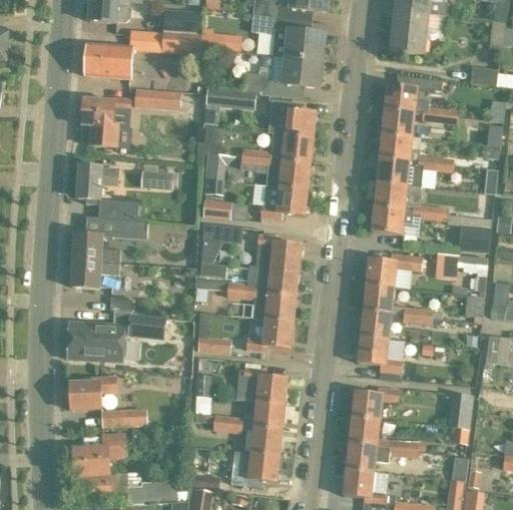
[(89,0),(87,22),(114,24),(114,22),(125,22),(130,18),(131,2),(142,2),(142,0),(89,0)]
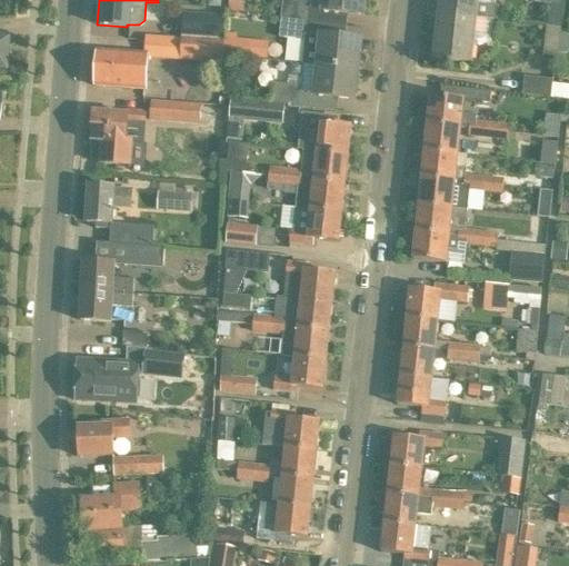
[(245,9),(245,0),(227,0),(227,9),(245,9)]
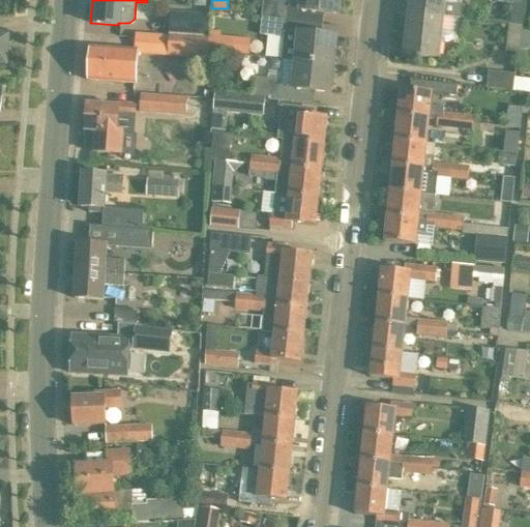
[(261,16),(287,19),(289,0),(263,0),(261,16)]
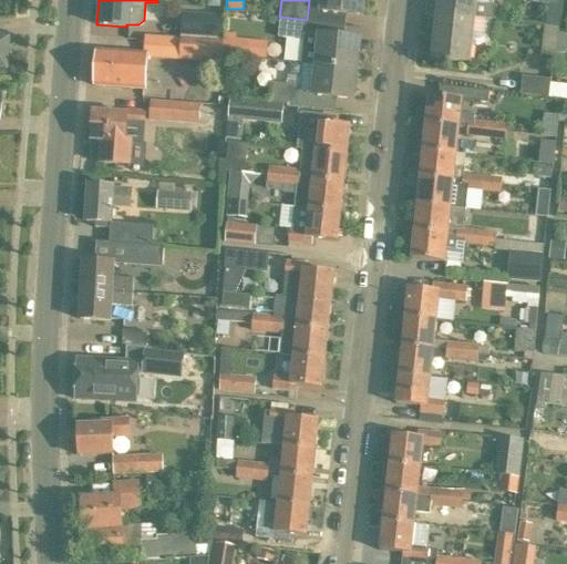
[(322,0),(322,10),(360,13),(361,0),(322,0)]
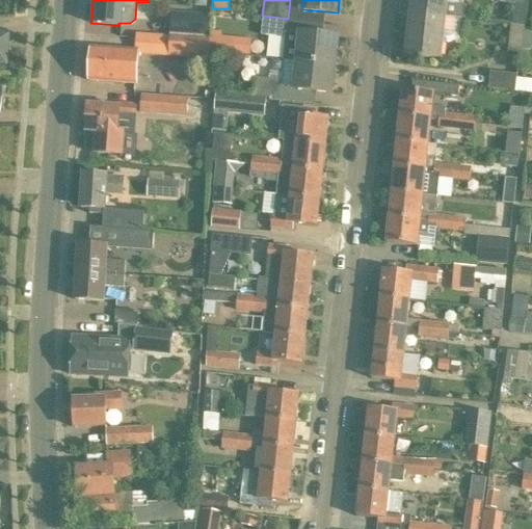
[(425,14),(445,16),(445,14),(464,16),(466,2),(446,0),(410,0),(408,25),(424,27),(425,14)]
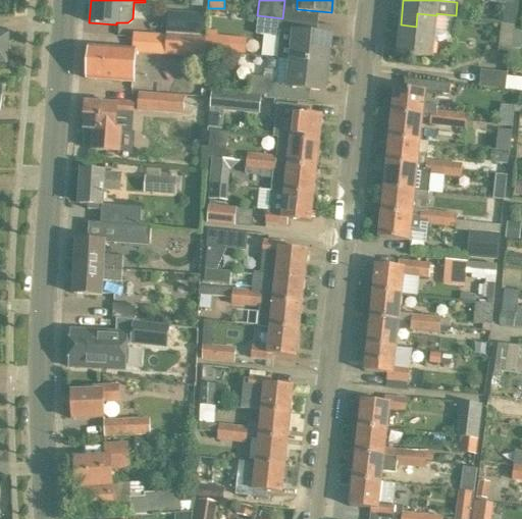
[(490,0),(504,2),(501,22),(513,24),(517,0),(490,0)]
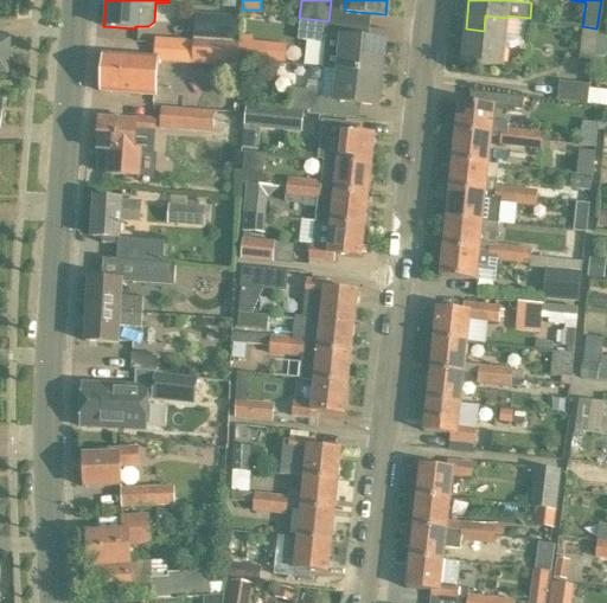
[(197,21),(240,25),(241,12),(197,10),(197,21)]
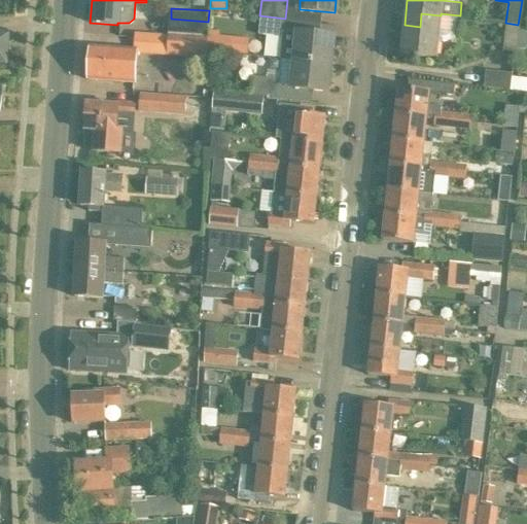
[(435,57),(441,15),(421,13),(420,27),(405,25),(401,54),(435,57)]
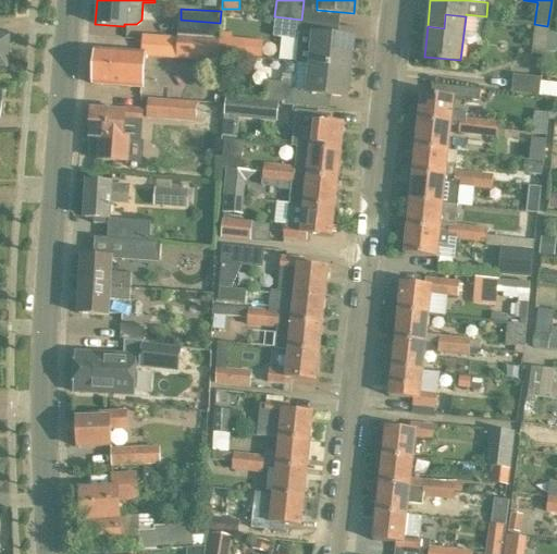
[(300,32),(301,20),(274,16),(272,34),(297,36),(294,59),(311,61),(310,63),(348,66),(351,37),(313,33),(300,32)]
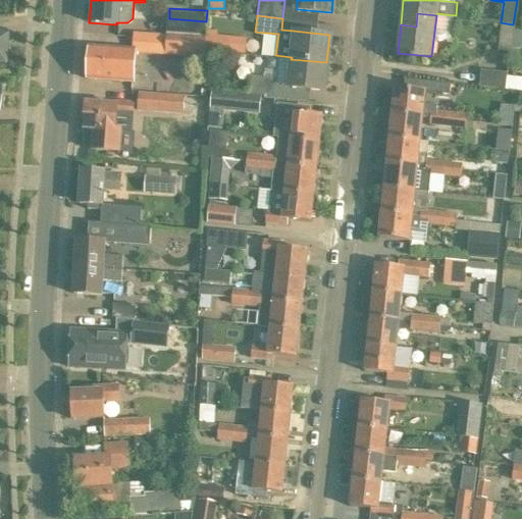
[(167,20),(167,29),(204,30),(205,22),(167,20)]
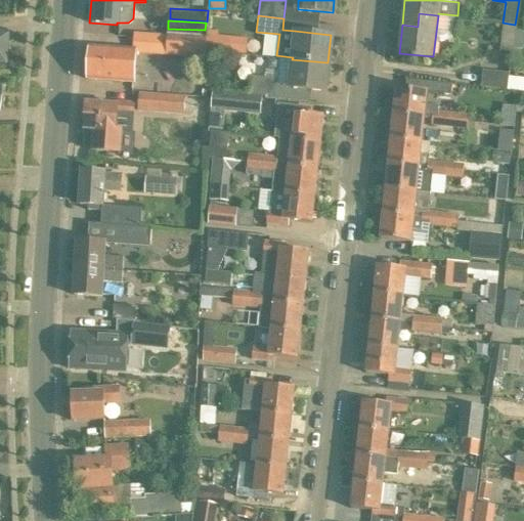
[(510,50),(515,25),(503,23),(499,49),(510,50)]
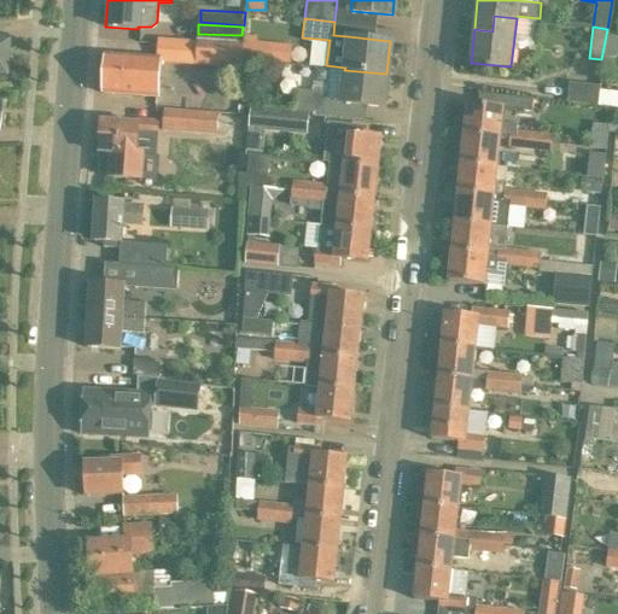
[(243,39),(209,36),(196,36),(196,39),(194,63),(235,65),(240,65),(242,56),(243,39)]
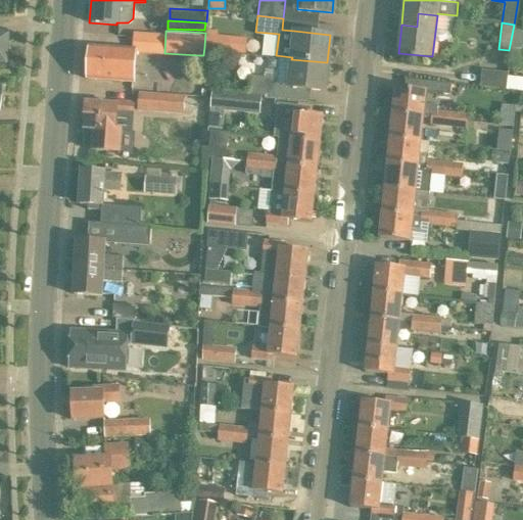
[(230,49),(231,35),(207,33),(205,47),(230,49)]
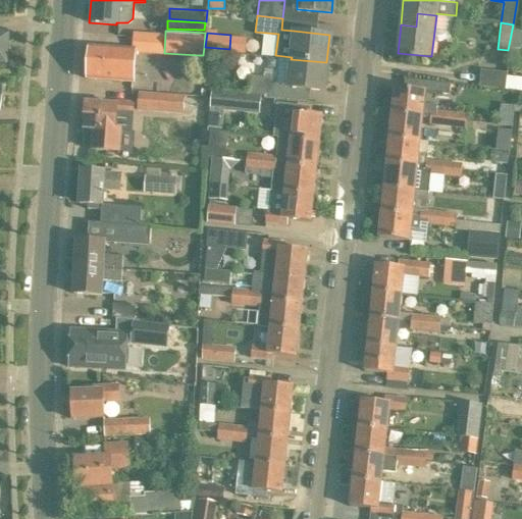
[(136,51),(88,48),(87,78),(133,82),(136,51)]
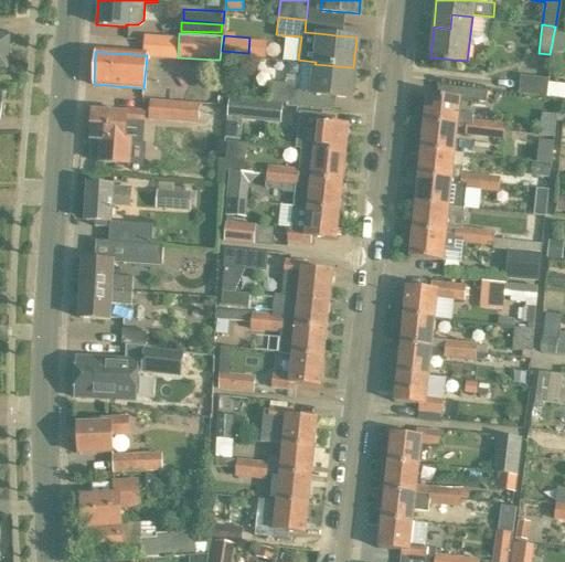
[(350,98),(353,67),(315,64),(313,75),(310,74),(308,91),(299,89),(299,83),(272,80),(269,98),(291,101),(291,103),(297,104),(298,93),(350,98)]
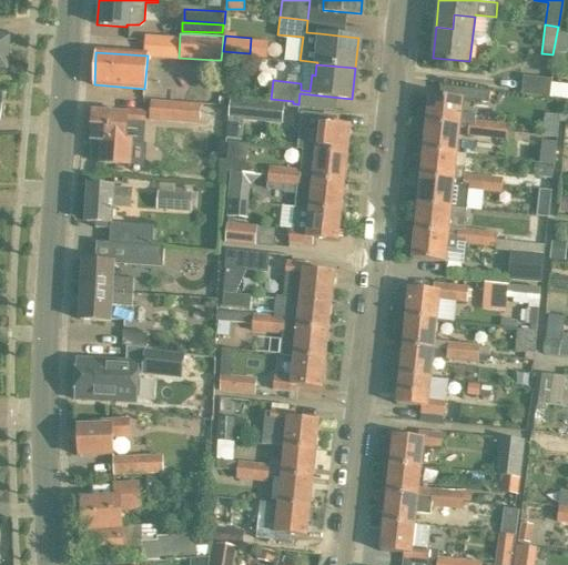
[(549,94),(551,86),(550,86),(551,77),(523,73),(521,91),(549,94)]
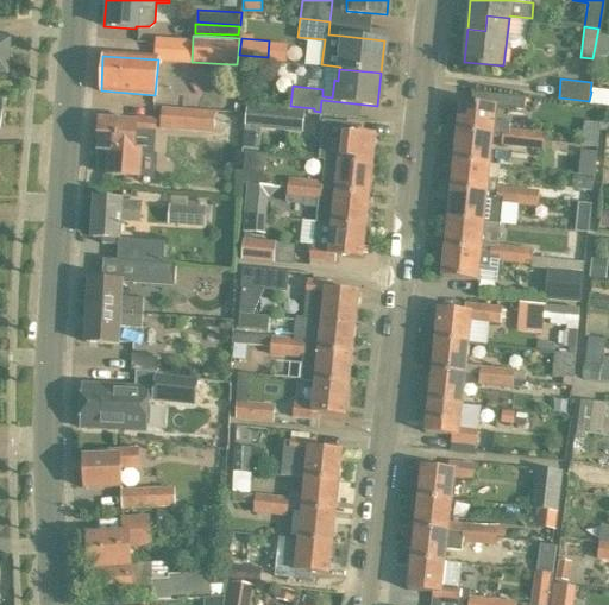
[(523,108),(525,96),(525,95),(497,92),(496,105),(523,108)]
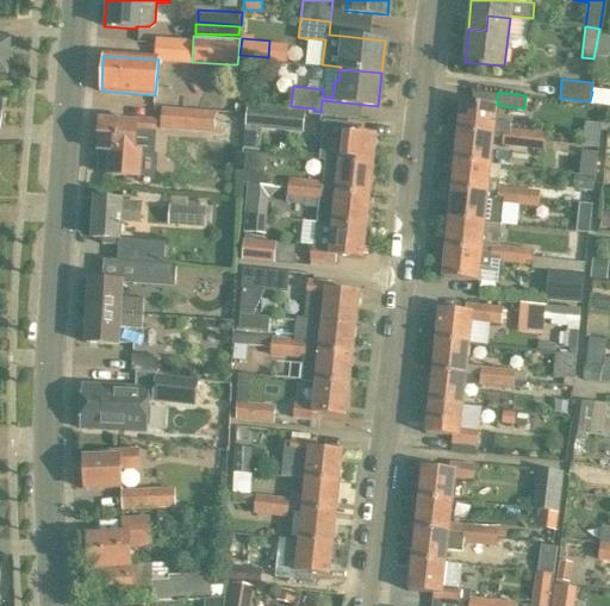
[(609,93),(592,92),(590,101),(609,104),(609,93)]
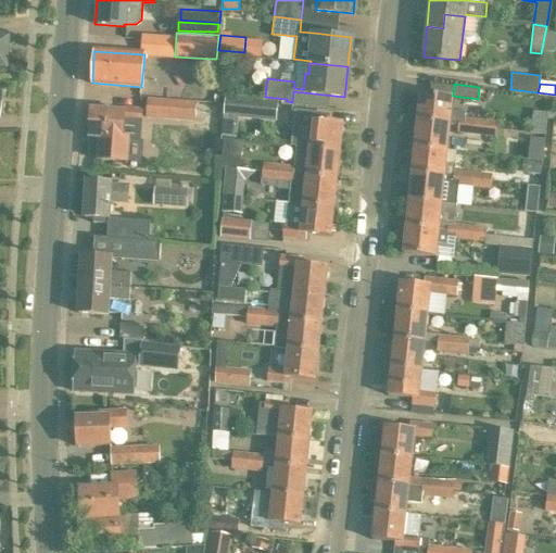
[(457,124),(508,130),(508,127),(496,126),(497,120),(465,115),(465,110),(451,109),(452,97),(420,92),(417,120),(450,124),(450,122),(458,123),(457,124)]
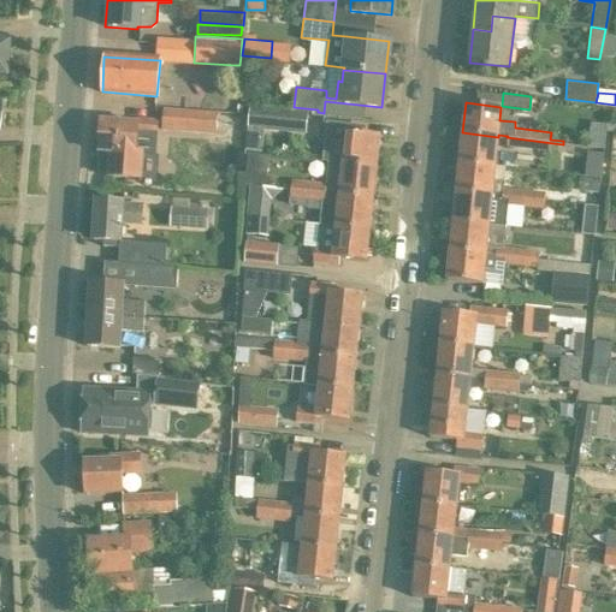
[(248,125),(265,126),(265,128),(297,131),(300,110),(249,105),(248,125)]
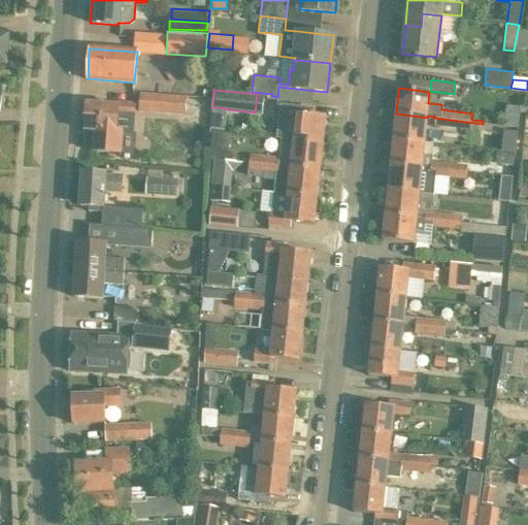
[(197,112),(198,95),(139,92),(138,109),(197,112)]
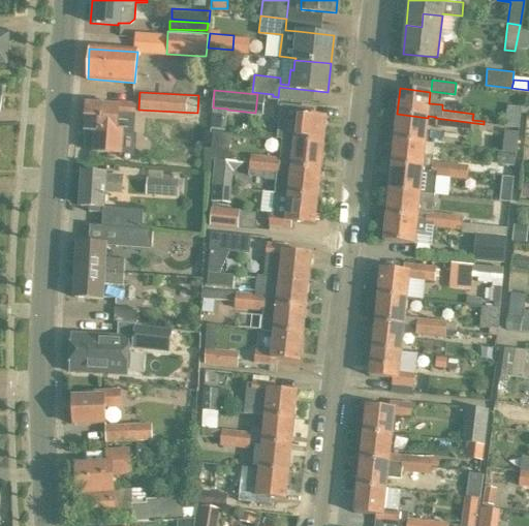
[(120,152),(121,132),(117,131),(118,113),(134,114),(135,101),(119,99),(119,105),(88,102),(86,129),(94,130),(93,150),(120,152)]
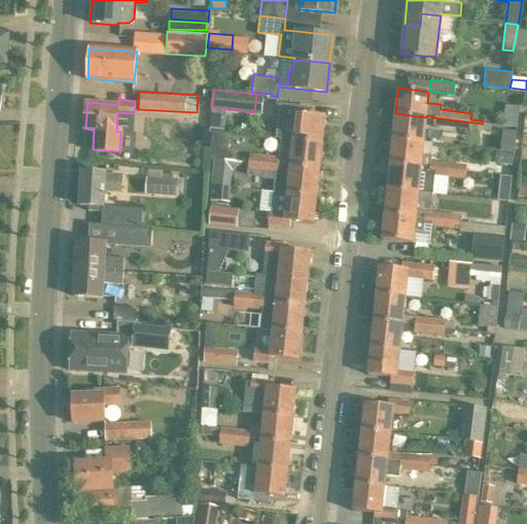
[(281,102),(279,117),(283,117),(281,136),(280,138),(292,140),(322,143),(325,115),(302,113),(303,105),(281,102)]
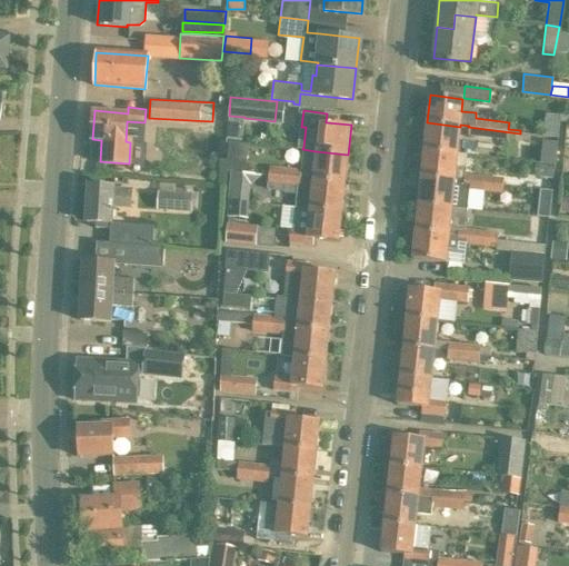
[(457,150),(460,127),(427,122),(423,149),(457,154),(457,150)]
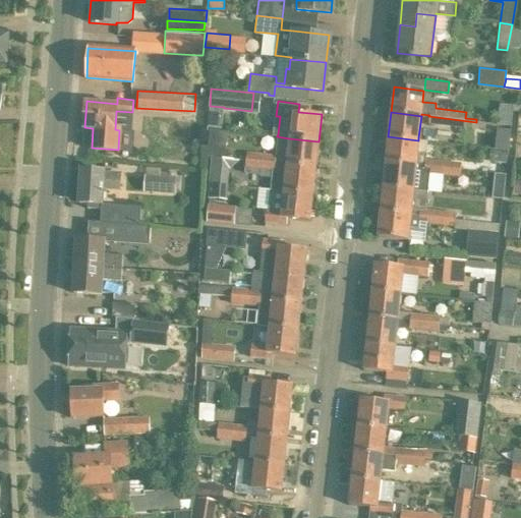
[(475,126),(476,122),(428,116),(428,121),(475,126)]
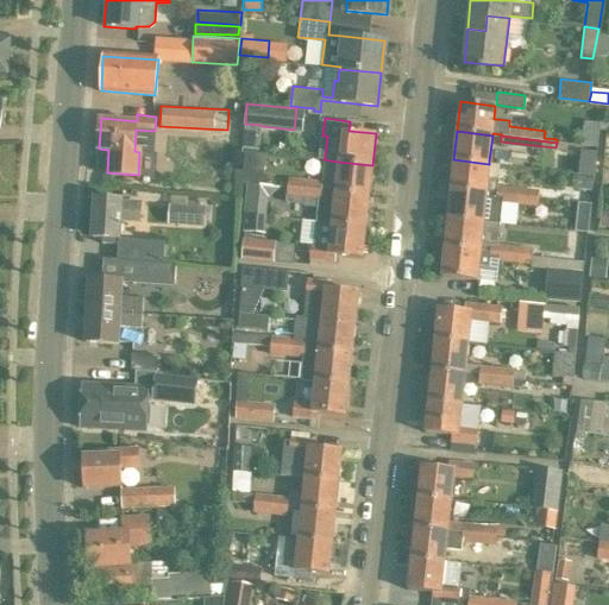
[(577,169),(591,171),(594,146),(579,145),(577,169)]
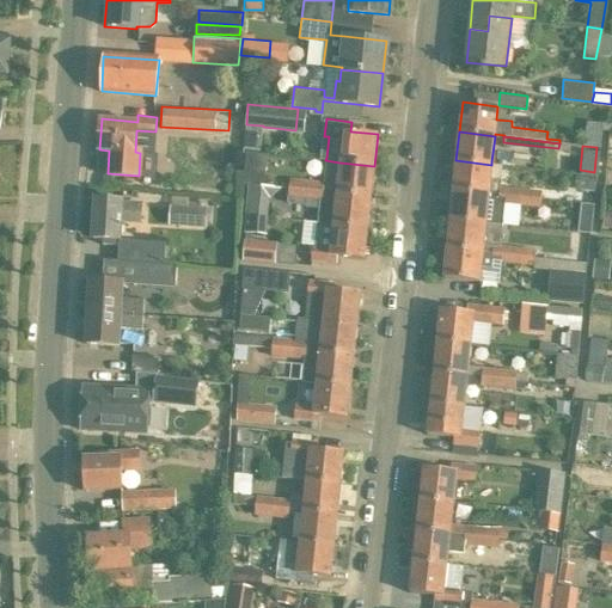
[(245,164),(261,165),(262,153),(246,152),(245,164)]
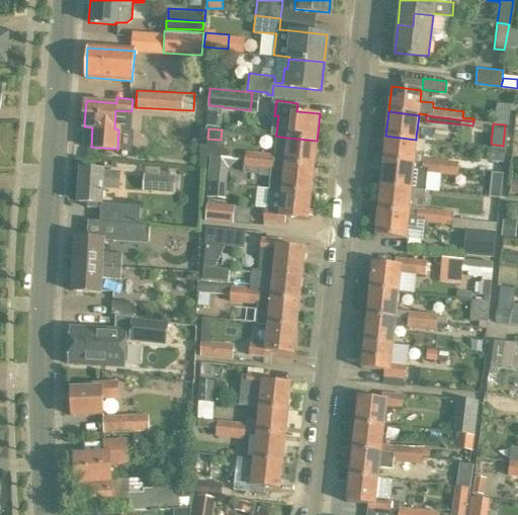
[(246,150),(245,153),(257,154),(256,161),(261,161),(273,163),(284,164),(314,167),(317,141),(287,138),(275,136),(273,153),(246,150)]
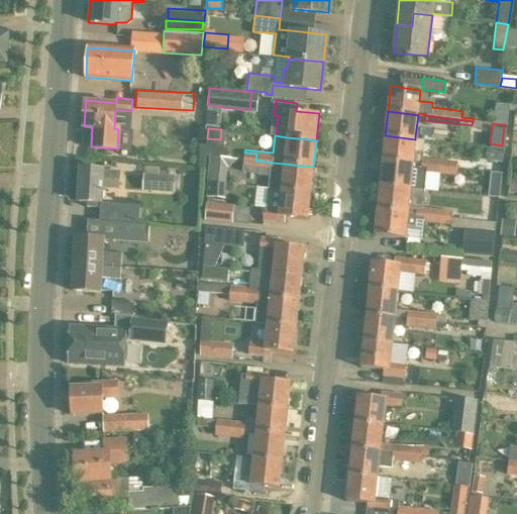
[(424,137),(415,136),(415,139),(385,135),(383,161),(455,169),(456,160),(422,157),(424,137)]
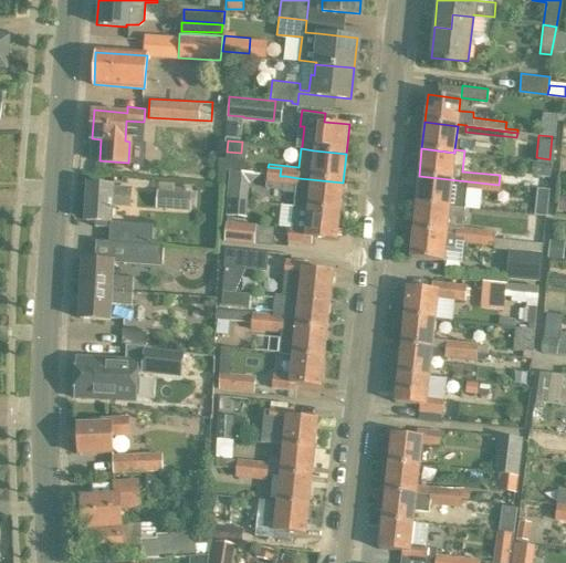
[(268,173),(266,180),(284,183),(285,176),(280,176),(281,168),(268,167),(268,173)]
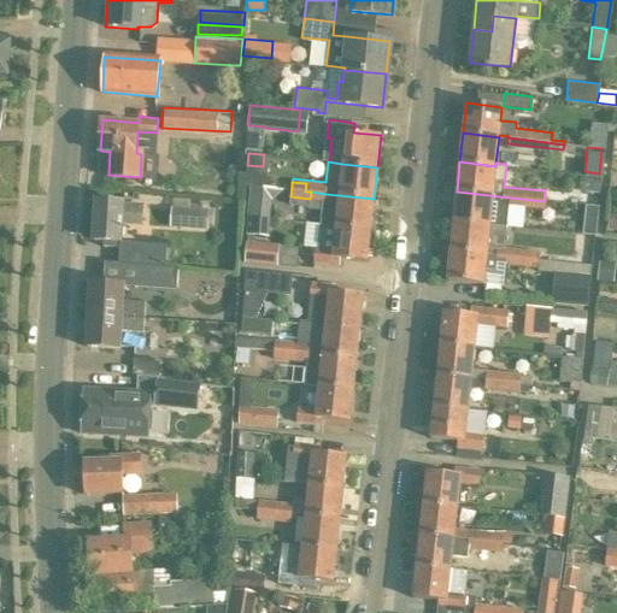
[(544,206),(544,201),(457,192),(453,220),(499,225),(501,202),(544,206)]
